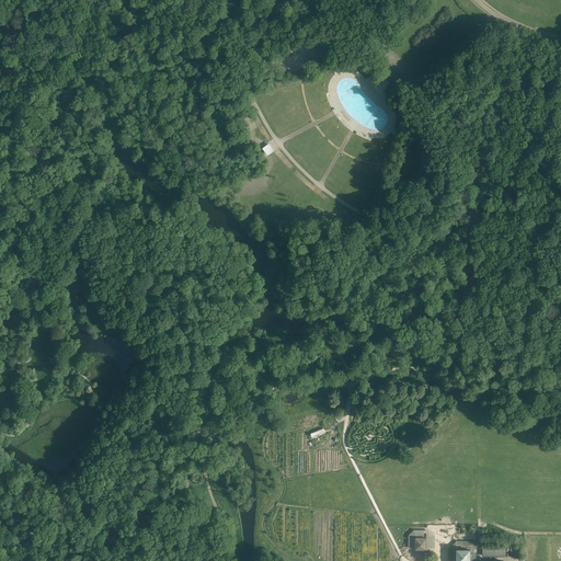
[(273,150),(268,145),(264,148),(267,153),(273,150)]
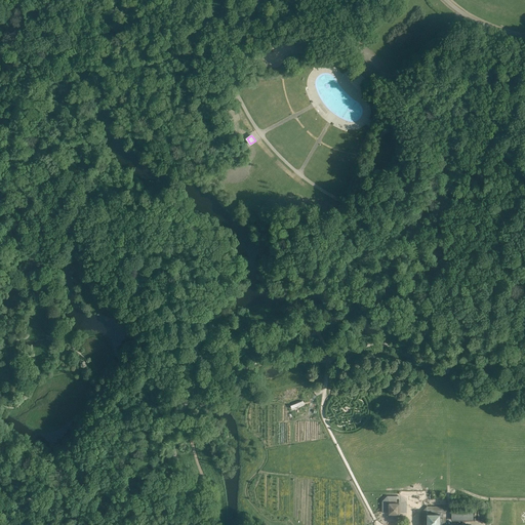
[(62,244),(61,250),(73,252),(74,246),(62,244)]
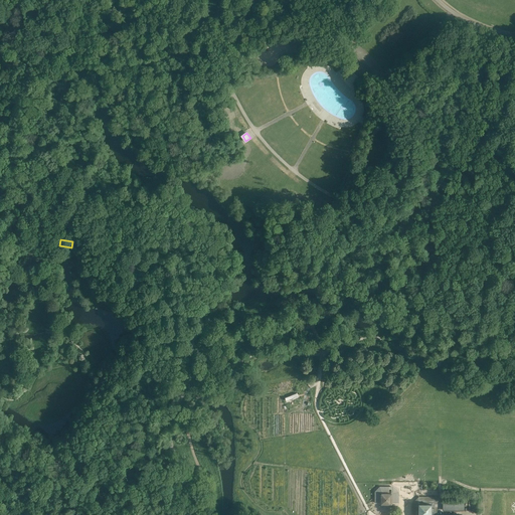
[(391,492),(391,493),(381,493),(381,503),(396,503),(396,492),(392,488),(391,488),(391,491),(390,491),(390,492),(391,492)]
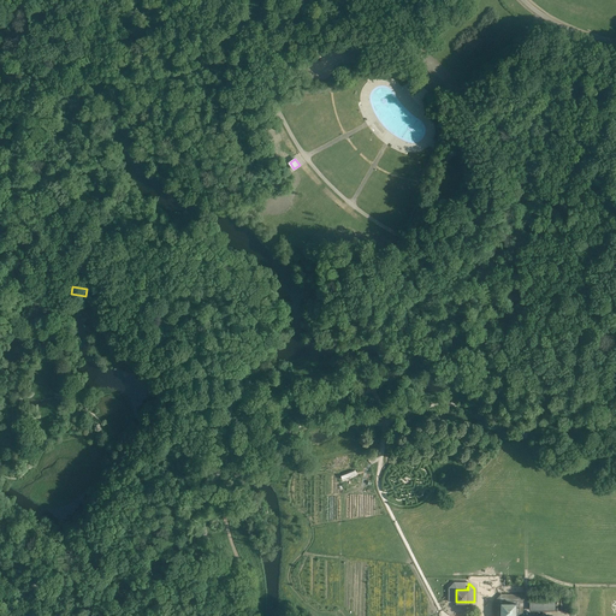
[(556,599),(531,599),(531,610),(556,609),(556,599)]
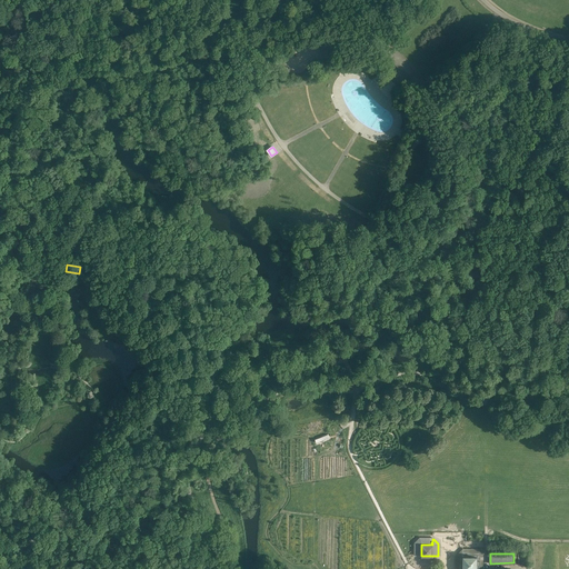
[(463,556),(462,568),(476,568),(477,556),(463,556)]
